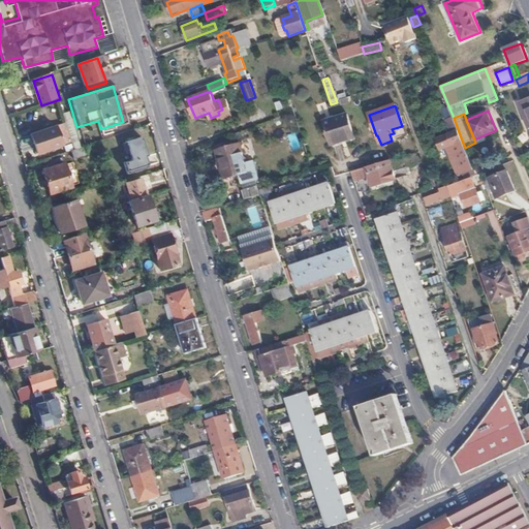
[(355,137),(348,115),(324,123),(332,145),(355,137)]
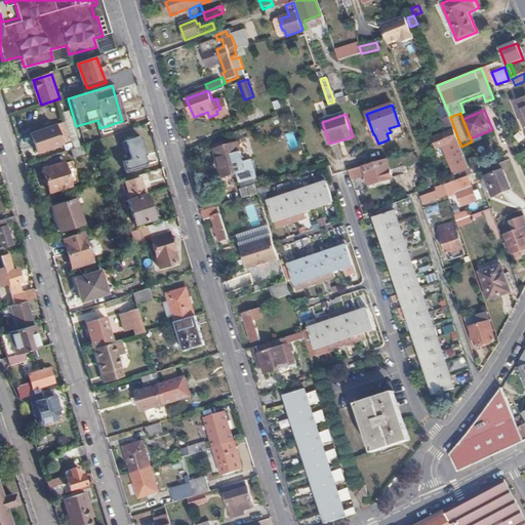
[(59,147),(53,127),(32,133),(37,153),(59,147)]
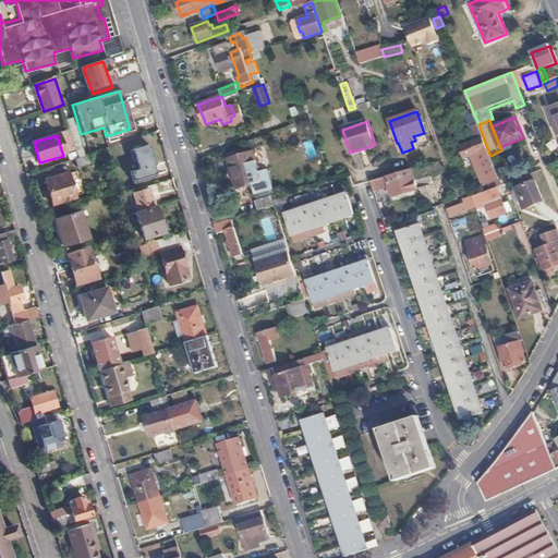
[(487,183),(500,178),(490,156),(487,148),(482,149),(480,144),(473,147),(472,143),(468,145),(471,155),(472,156),(476,155),(484,176),(487,182),(487,183)]
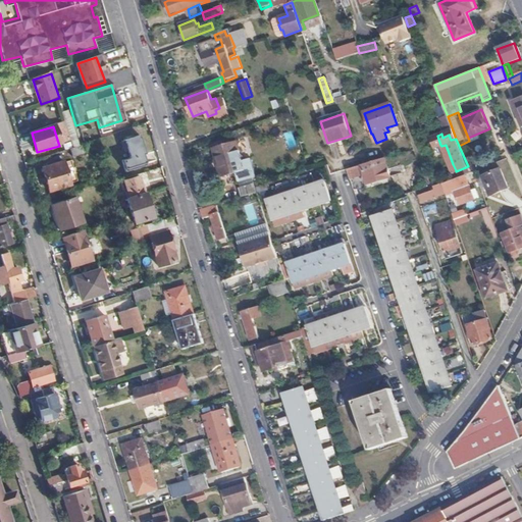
[(147,164),(139,136),(123,141),(128,158),(121,161),(124,171),(147,164)]
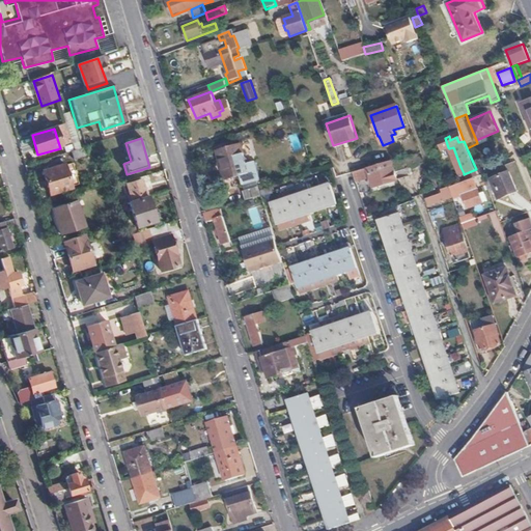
[(448,147),(445,138),(439,140),(443,150),(449,148),(448,147)]
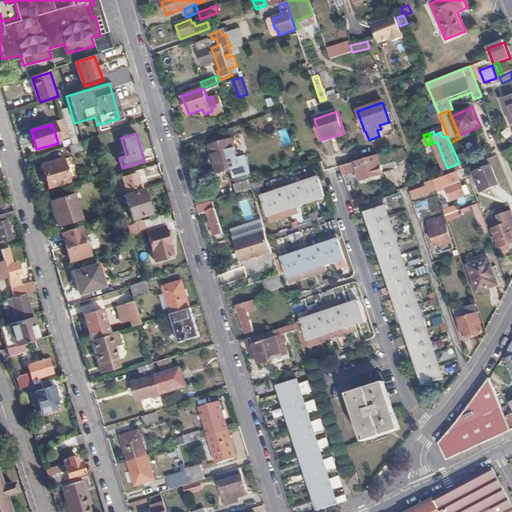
[(92,150),(100,148),(96,138),(89,140),(92,150)]
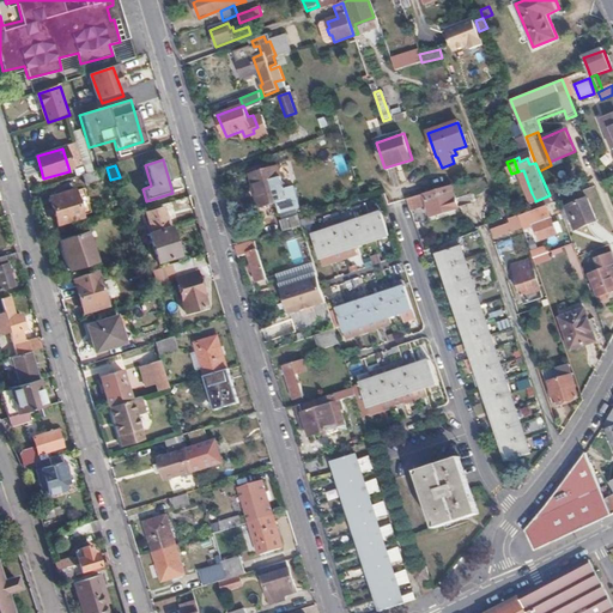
[(289,200),(279,167),(252,175),(256,190),(260,189),(265,207),(289,200)]
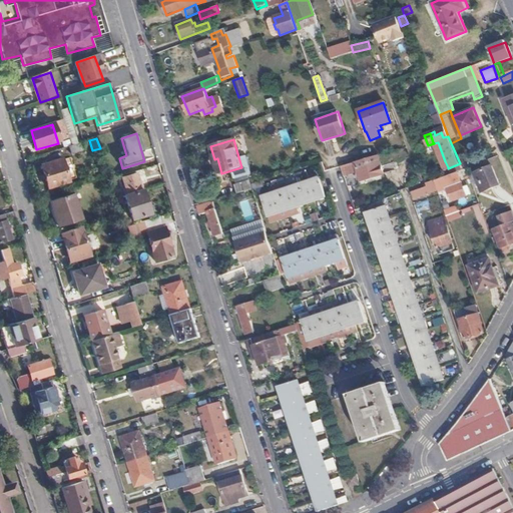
[(85,151),(82,141),(72,145),(68,146),(71,155),(85,151)]
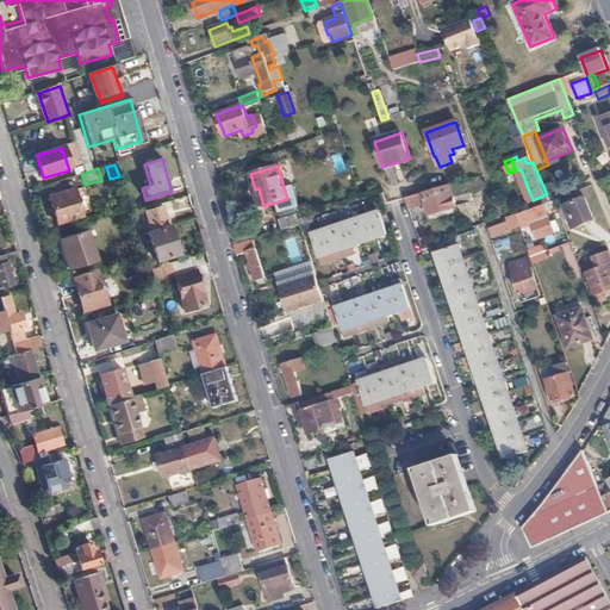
[(521,169),(516,170),(524,193),(529,192),(521,169)]
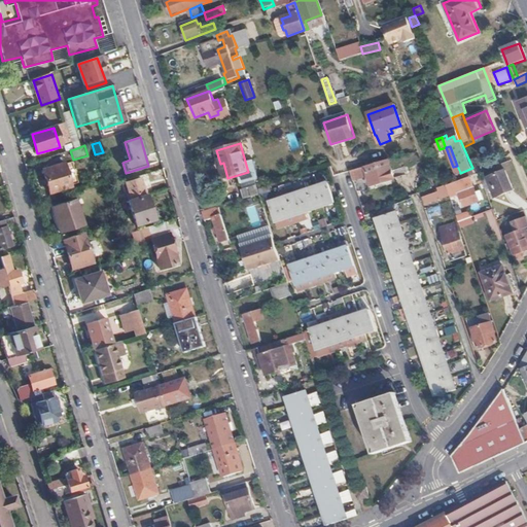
[(376,162),(374,153),(359,157),(361,166),(376,162)]
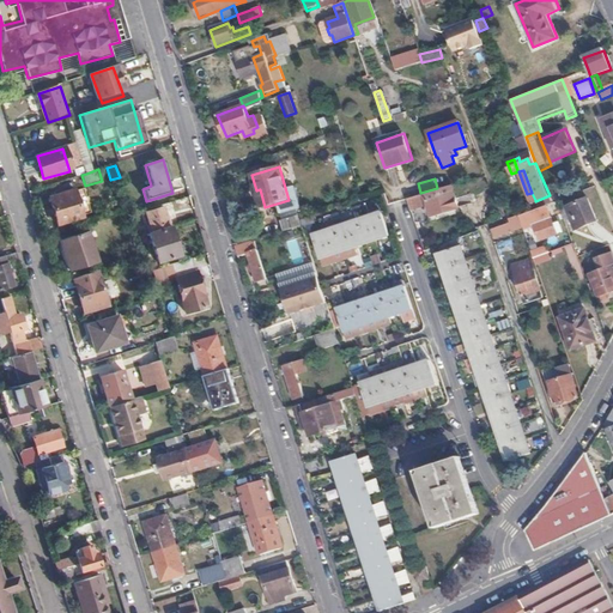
[(459,210),(453,186),(449,187),(408,199),(412,211),(428,206),(431,217),(459,210)]
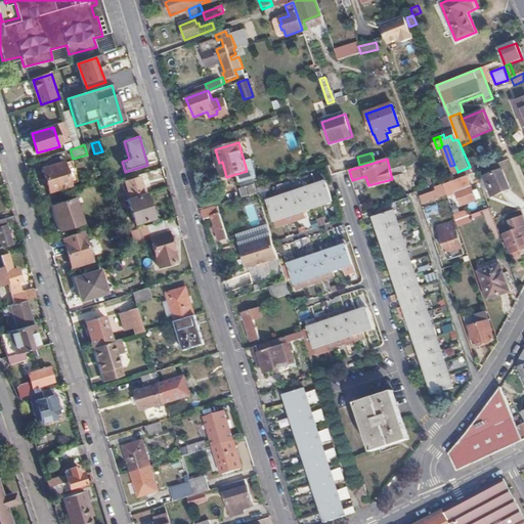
[(43,169),(49,192),(71,185),(69,180),(74,178),(71,170),(66,171),(63,163),(43,169)]
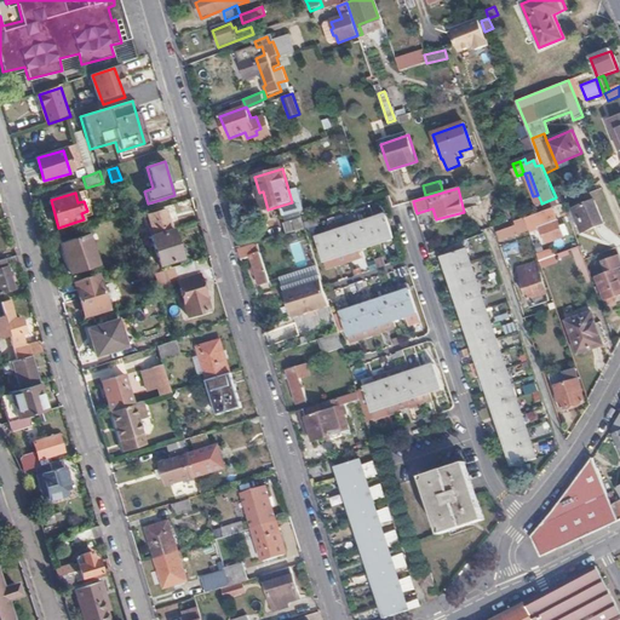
[(610,236),(598,200),(577,208),(589,244),(610,236)]
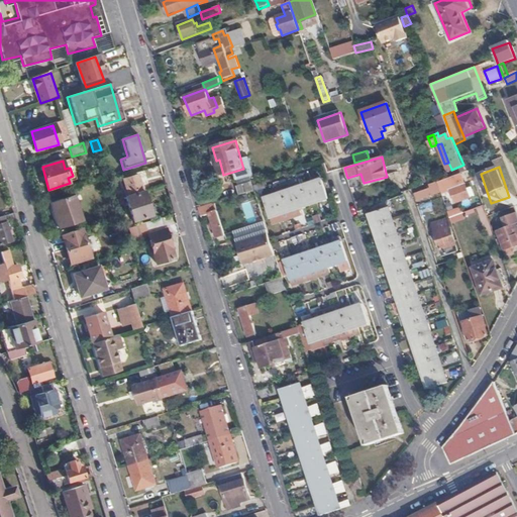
[(128,197),(142,193),(137,176),(122,180),(128,197)]
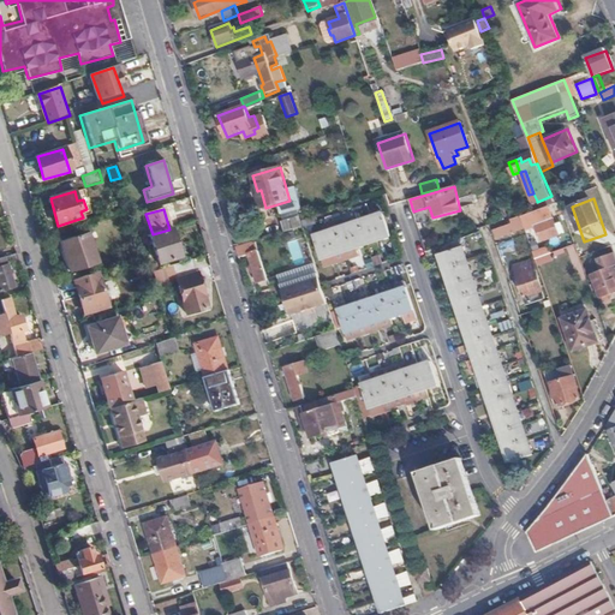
[(315,234),(322,258),(334,254),(336,262),(347,258),(359,255),(357,248),(390,236),(383,213),(315,234)]
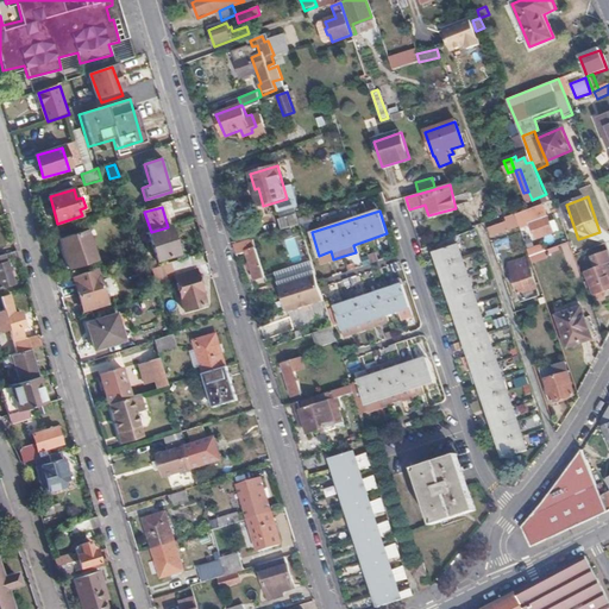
[(301,224),(299,218),(297,213),(278,219),(282,230),(301,224)]
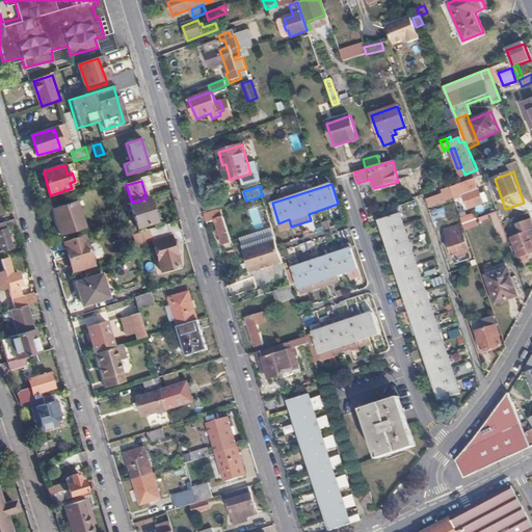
[(443,193),(429,198),(431,206),(451,198),(447,188),(442,190),(443,193)]
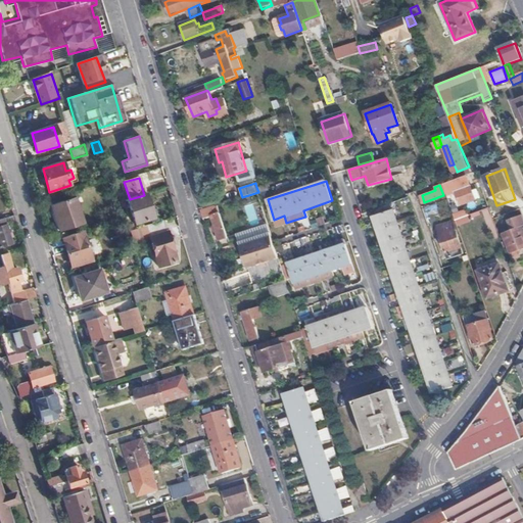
[(476,200),(472,187),(457,192),(461,205),(476,200)]
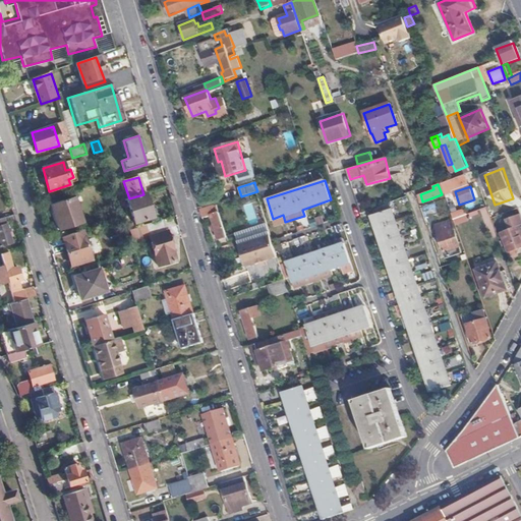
[(152,218),(145,193),(143,194),(129,198),(127,199),(134,223),(152,218)]
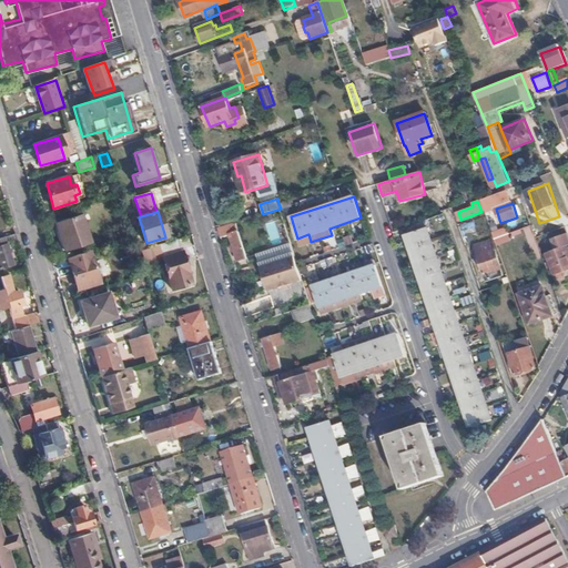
[(91,244),(82,215),(57,223),(66,252),(91,244)]
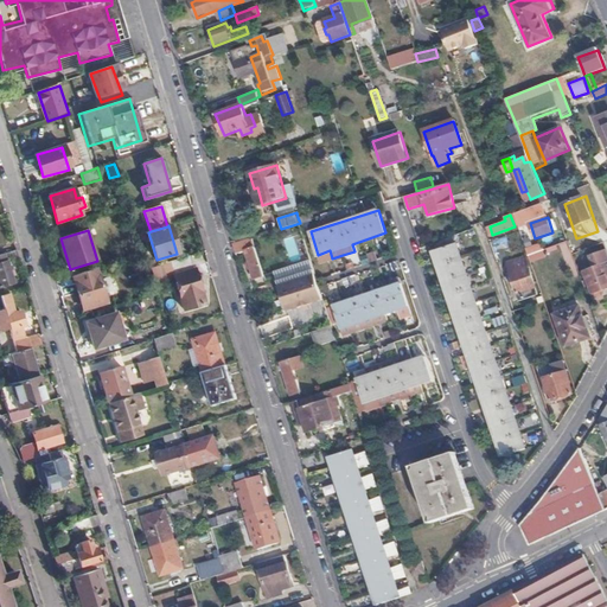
[(449,238),(434,243),(436,251),(434,253),(468,355),(472,366),(473,369),(477,382),(503,457),(526,447),(454,236),(449,238)]
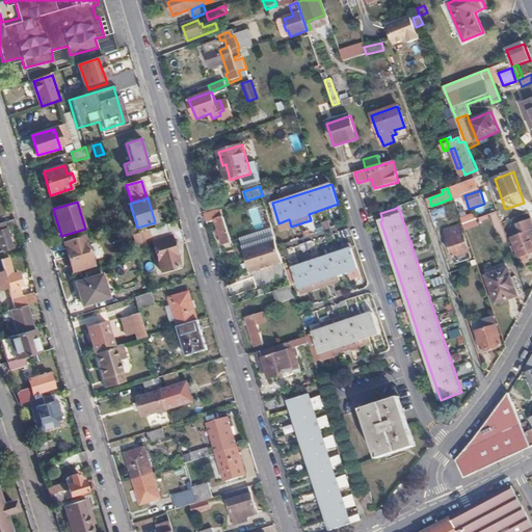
[(221,209),(209,213),(205,214),(208,223),(215,221),(222,244),(232,242),(221,209)]
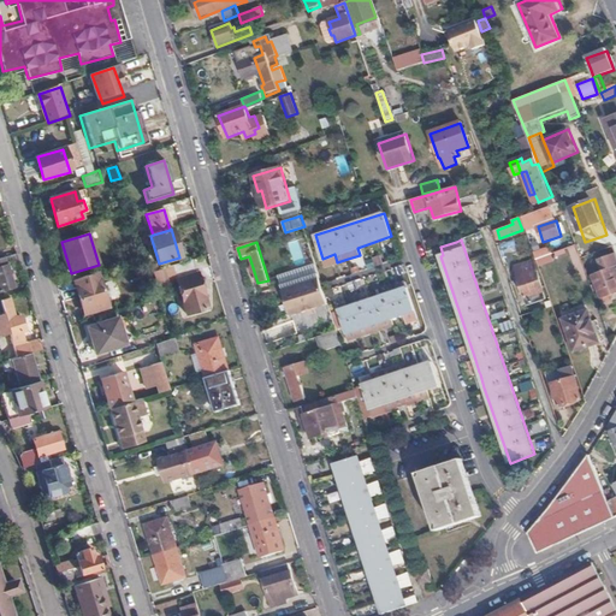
[(533,252),(538,266),(555,260),(550,246),(533,252)]
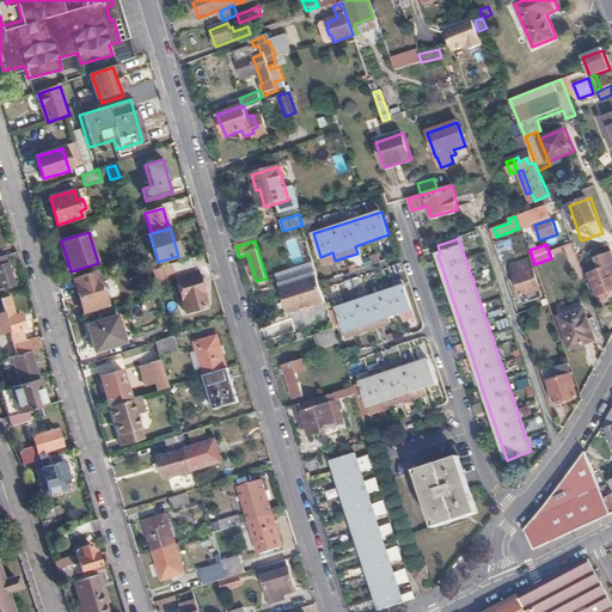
[(6,257),(0,257),(0,289),(14,286),(6,257)]
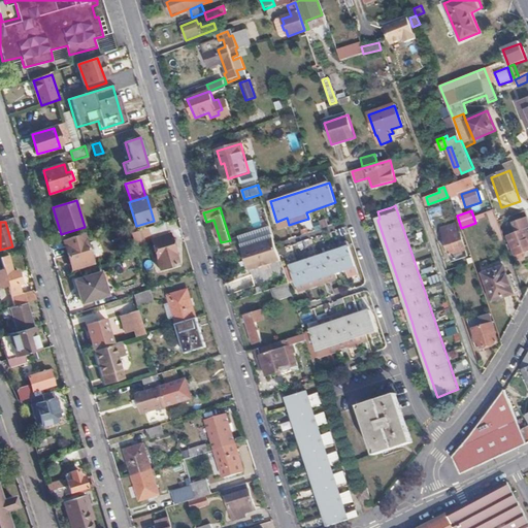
[(168,236),(164,223),(130,234),(133,246),(151,241),(160,271),(177,265),(169,235),(168,236)]
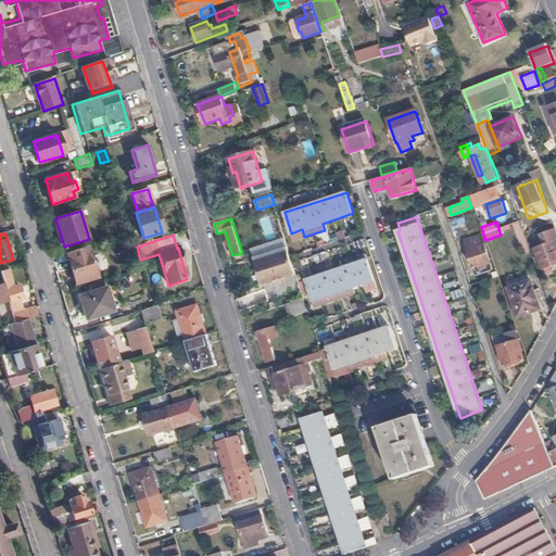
[(493,270),(481,235),(464,240),(476,276),(493,270)]
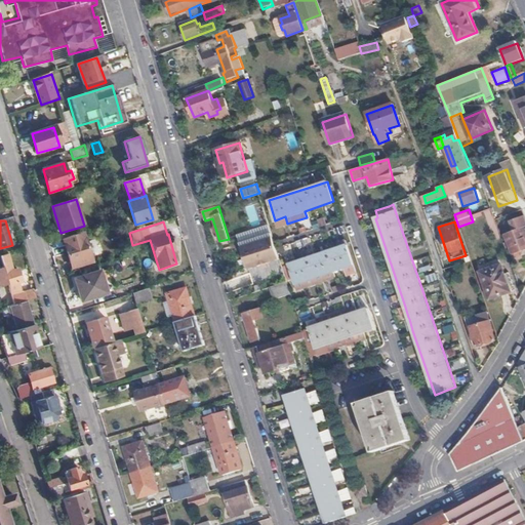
[(524,229),(506,236),(515,261),(523,257),(520,250),(522,250),(524,248),(524,229)]
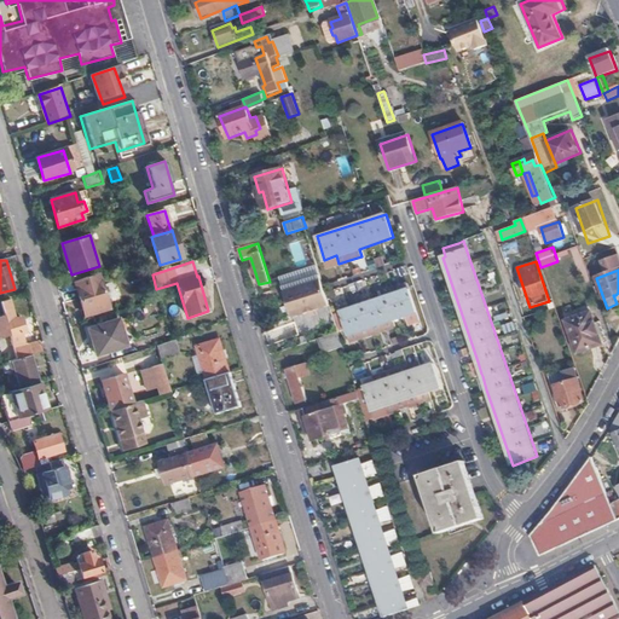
[(109,311),(97,275),(75,282),(84,311),(92,308),(94,314),(109,311)]
